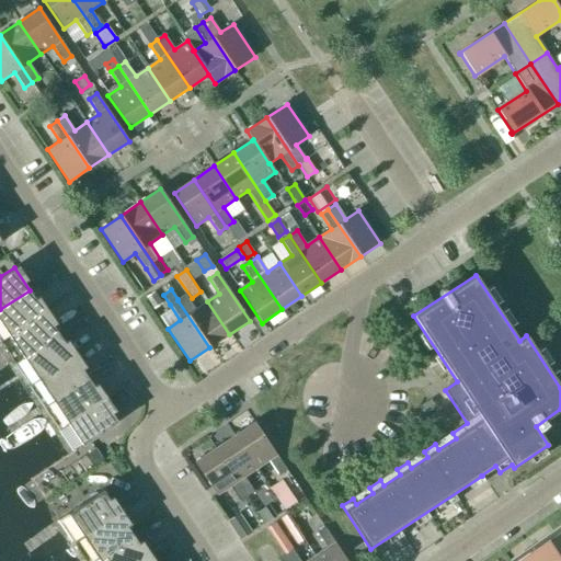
[(0,341),(44,312),(30,290),(0,309),(0,341)]
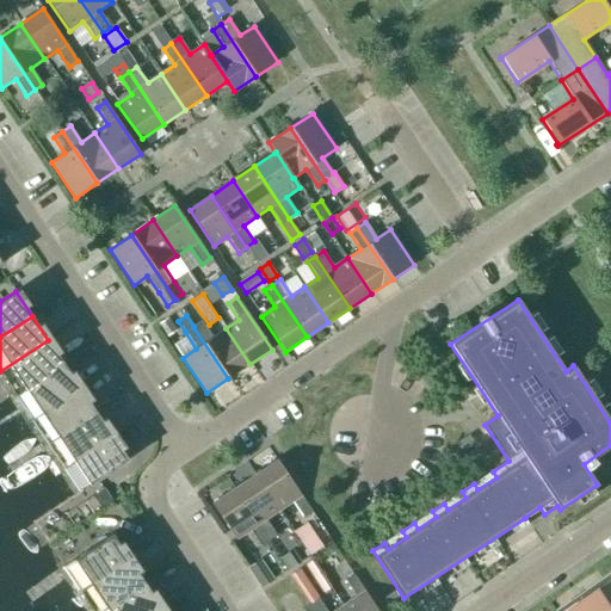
[(177,331),(168,319),(159,325),(167,337),(177,331)]
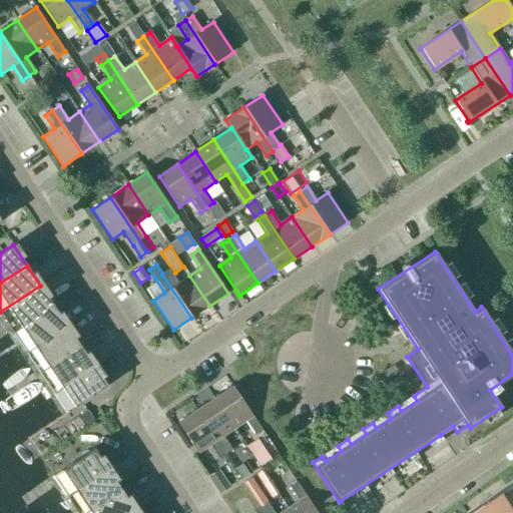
[(209,306),(189,276),(178,284),(169,270),(162,274),(162,275),(191,318),(209,306)]
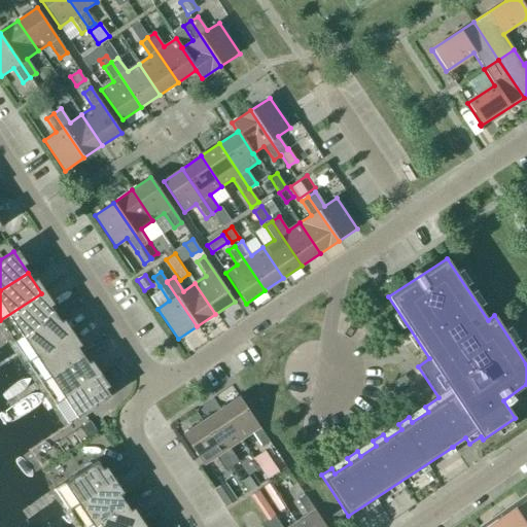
[(0,323),(12,343),(56,314),(41,293),(0,320),(0,323)]
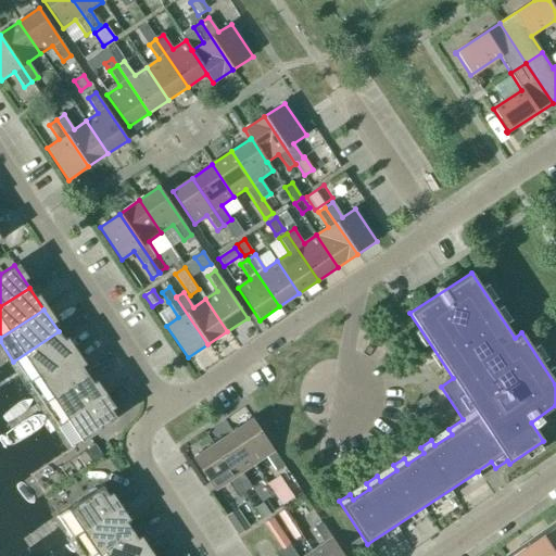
[(27,382),(73,352),(59,331),(13,362),(27,382)]
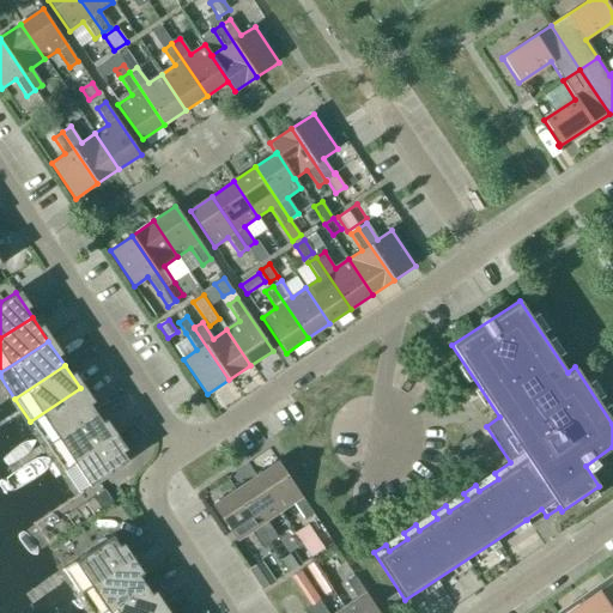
[(47,445),(97,412),(80,388),(30,422),(47,445)]
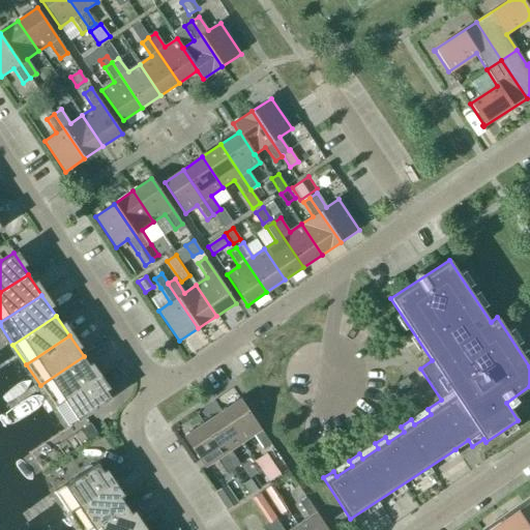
[(54,406),(97,377),(84,356),(40,385),(54,406)]
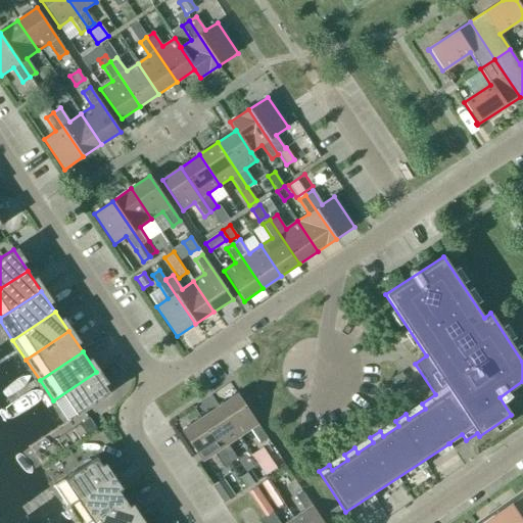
[(96,372),(53,400),(67,422),(110,393),(96,372)]
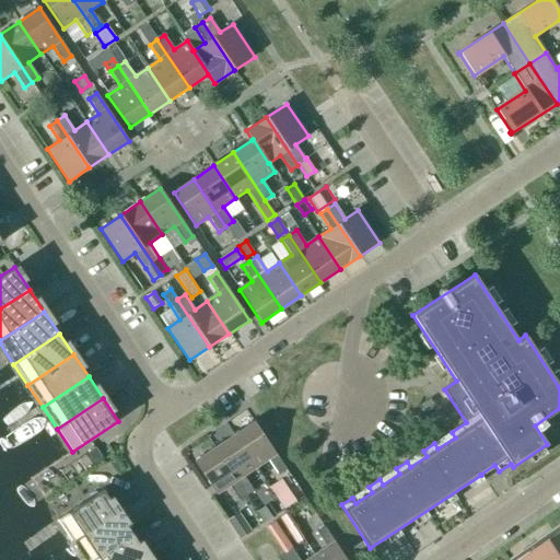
[(427,431),(444,419),(435,406),(417,418),(427,431)]
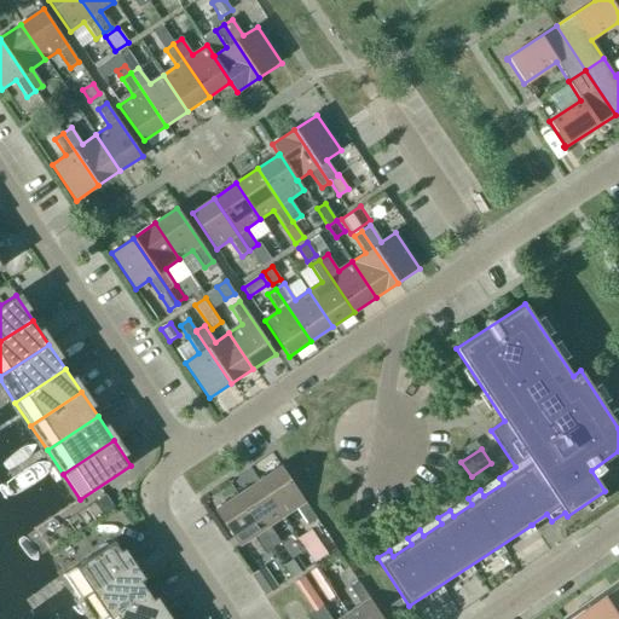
[(259,481),(283,518),(296,509),(307,525),(316,519),(281,467),(259,481)]
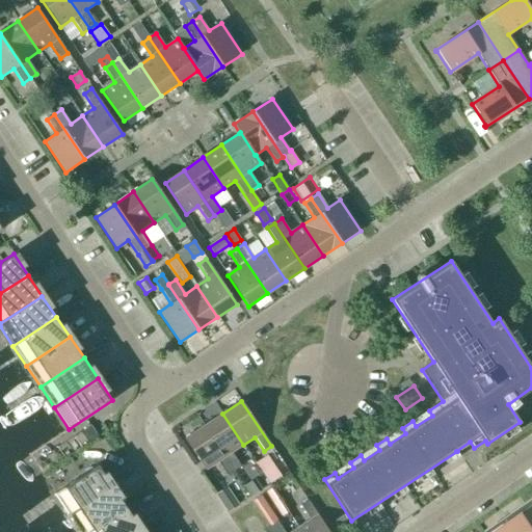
[(232,452),(243,445),(222,414),(204,426),(234,472),(241,467),(232,452)]
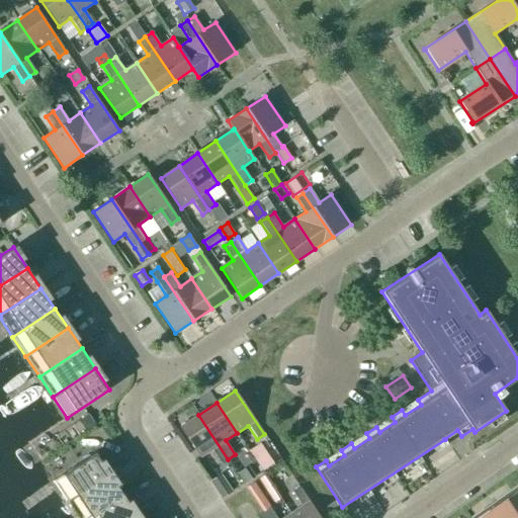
[(79,420),(87,431),(95,425),(88,414),(79,420)]
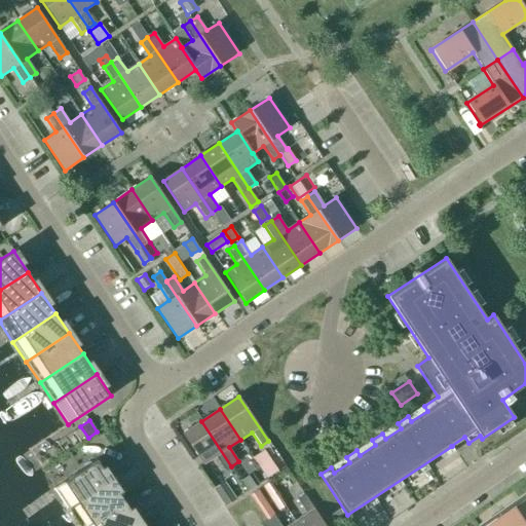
[(224,471),(231,466),(201,421),(182,434),(202,464),(215,457),(224,471)]
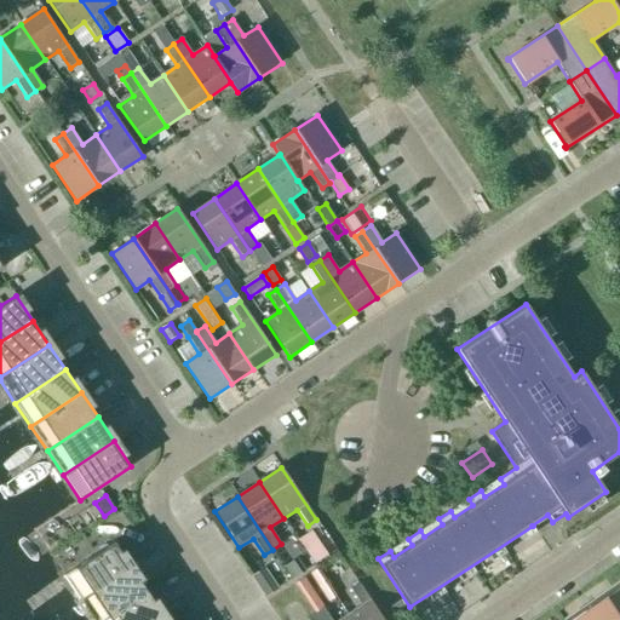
[(80,601),(131,567),(114,541),(63,575),(80,601)]
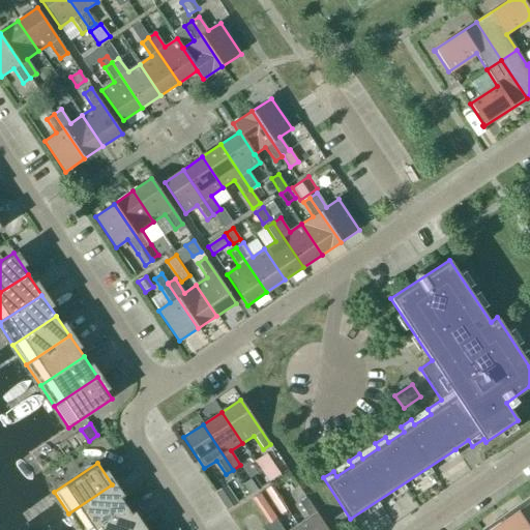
[(280,475),(272,464),(262,472),(269,482),(280,475)]
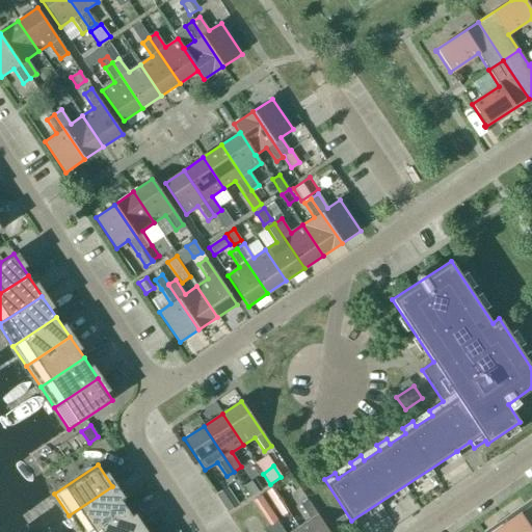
[(263,489),(255,479),(244,486),(251,498),(263,489)]
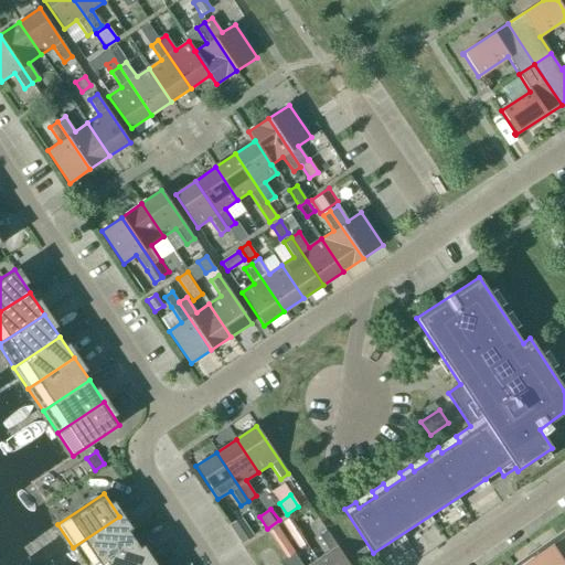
[(85,564),(94,564),(134,539),(119,516),(73,547),(85,564)]
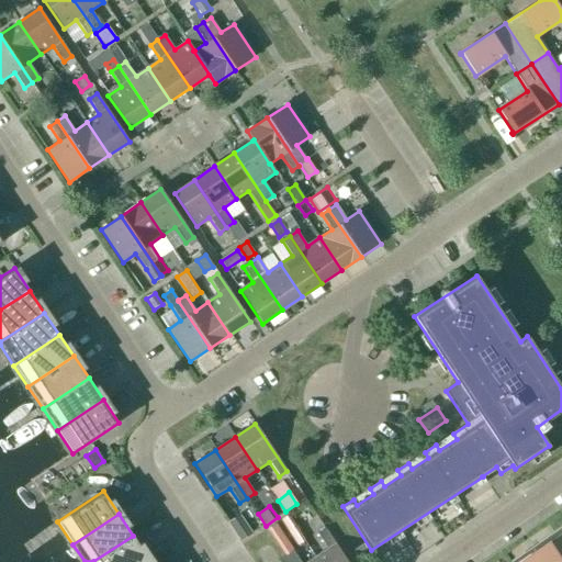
[(253,532),(246,524),(233,532),(239,541),(253,532)]
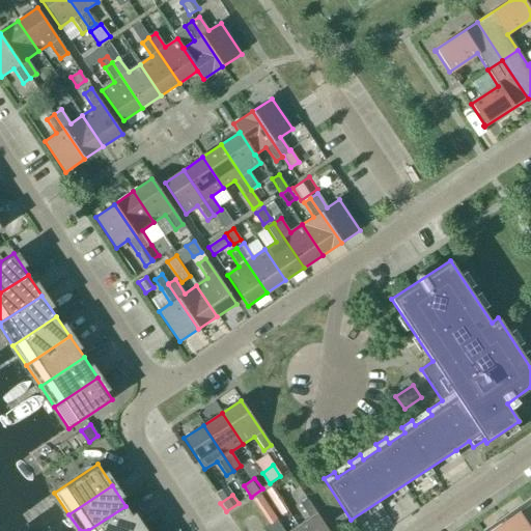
[(298,527),(300,530),(328,530),(308,500),(300,505),(309,520),(298,527)]
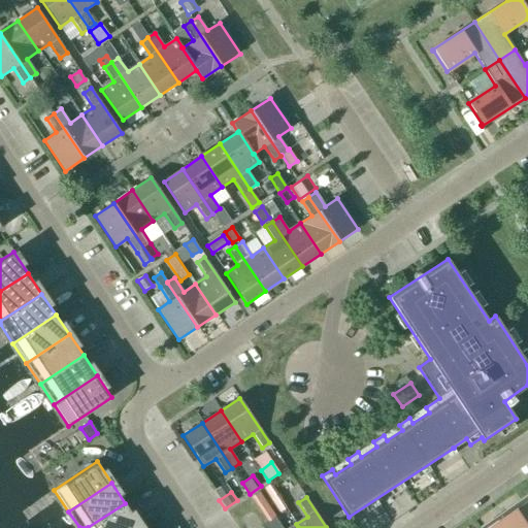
[(527,527),(527,510),(521,500),(505,510),(508,514),(501,518),(507,527),(527,527)]
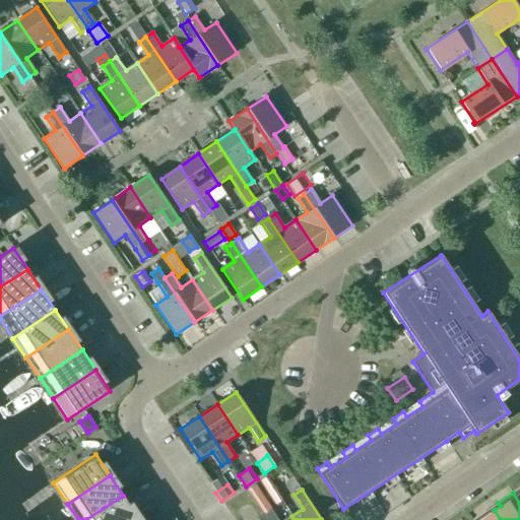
[(130,519),(137,516),(123,496),(86,519),(130,519)]
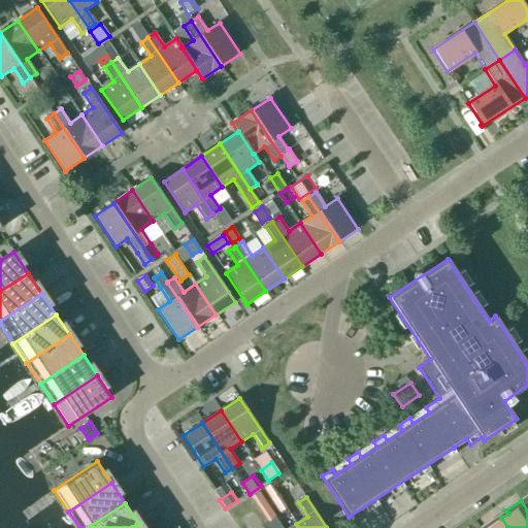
[(338,527),(352,527),(353,527),(341,510),(332,517),(338,527)]
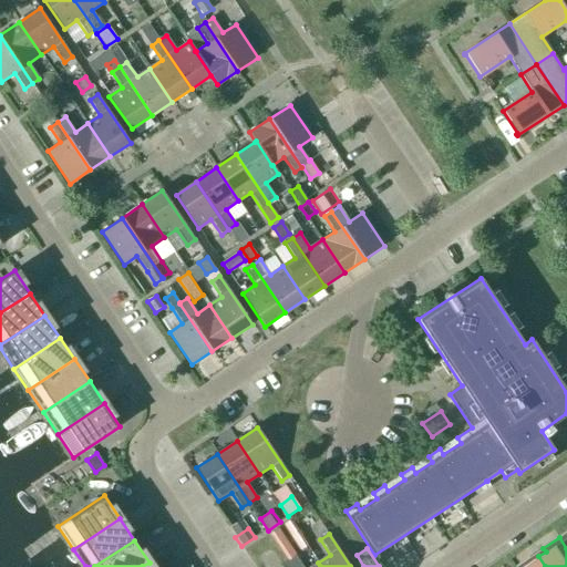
[(320,566),(318,563),(311,566),(302,566),(296,556),(288,560),(291,566),(320,566)]
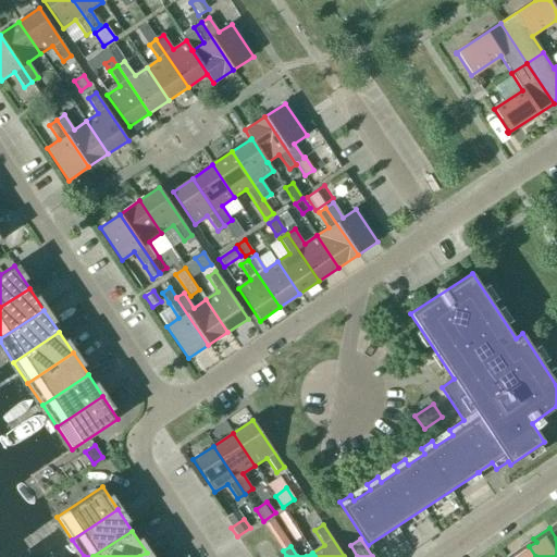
[(535,556),(529,546),(522,552),(520,548),(506,556),(535,556)]
